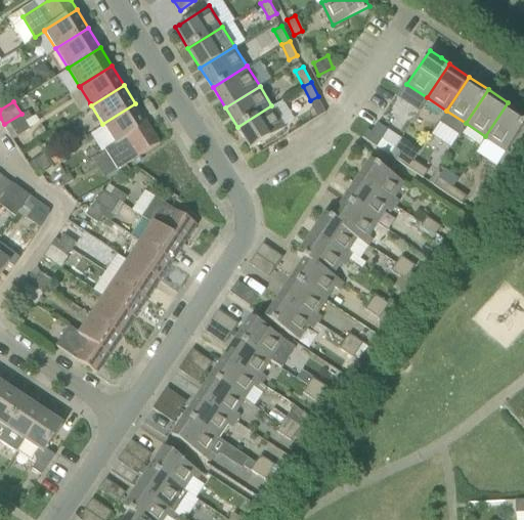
[(523,113),(508,102),(485,136),(506,149),(523,122),(523,113)]
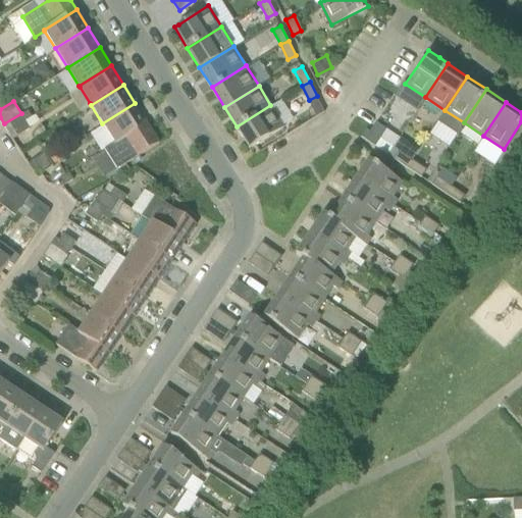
[(147,122),(135,103),(102,123),(113,141),(114,143),(147,122)]
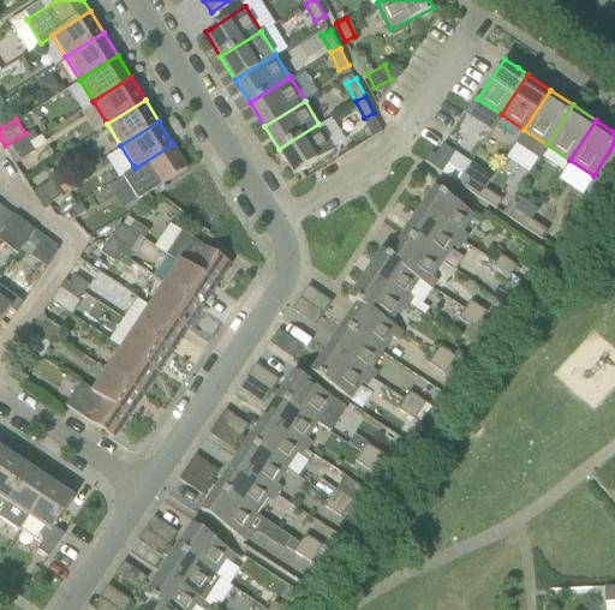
[(332,149),(334,148),(318,124),(279,149),(294,173),(322,156),(332,149)]
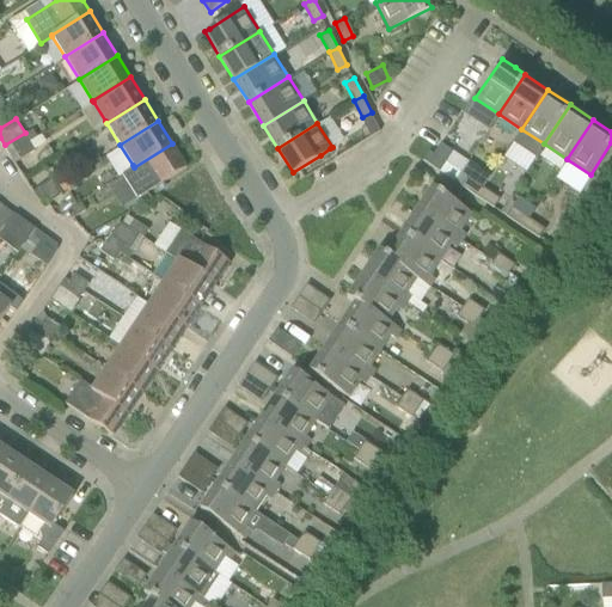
[(5,145),(14,160),(35,148),(25,133),(5,145)]
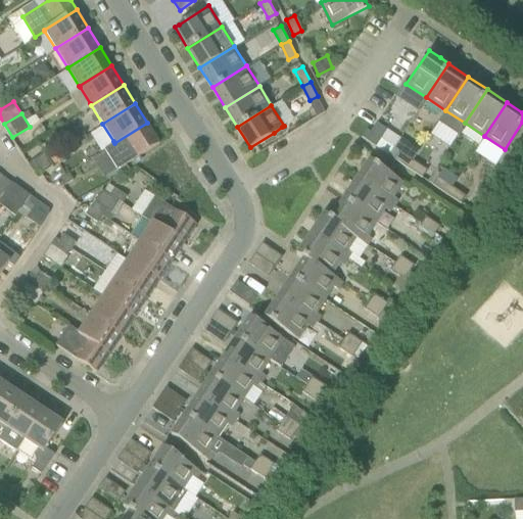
[(370,130),(394,145),(400,136),(393,132),(376,121),(374,124),(370,130)]
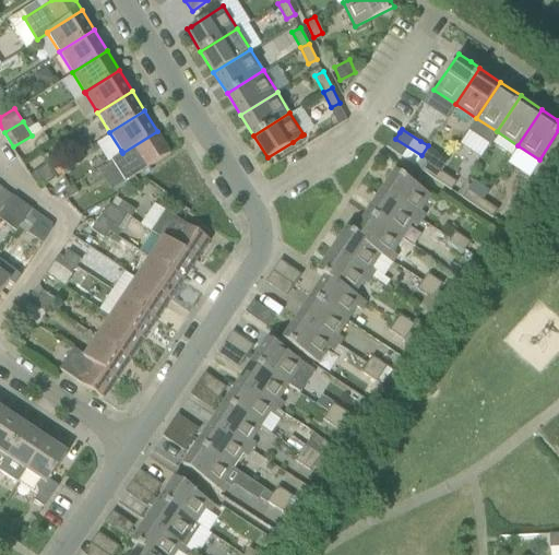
[(170,151),(157,131),(122,153),(121,151),(110,157),(111,158),(125,179),(170,151)]
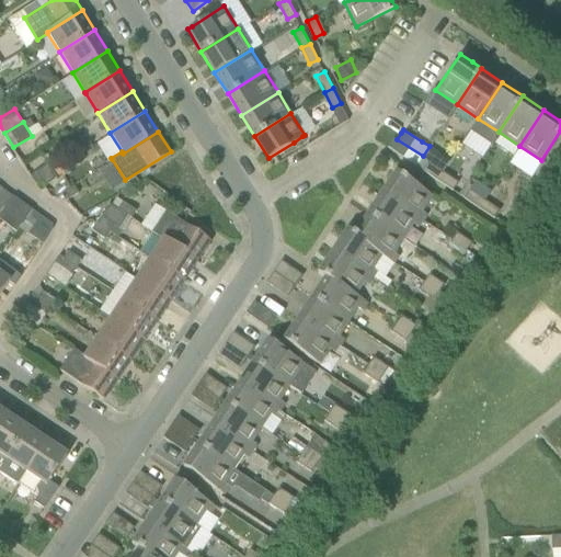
[(302,136),(294,143),(297,148),(307,141),(302,136)]
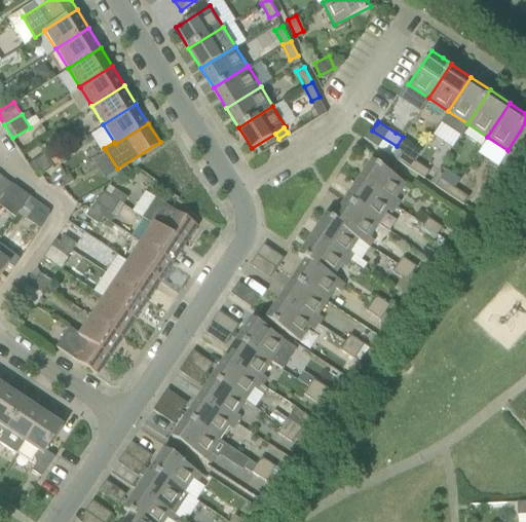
[(390,154),(397,146),(372,131),(369,128),(364,136),(378,146),(390,154)]
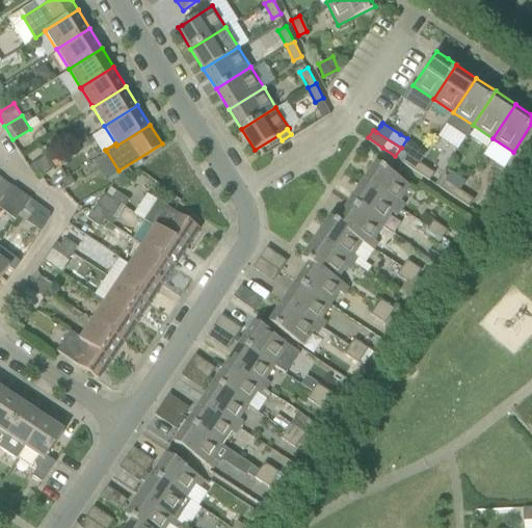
[(42,175),(43,175),(54,167),(46,153),(33,161),(38,169),(42,175)]
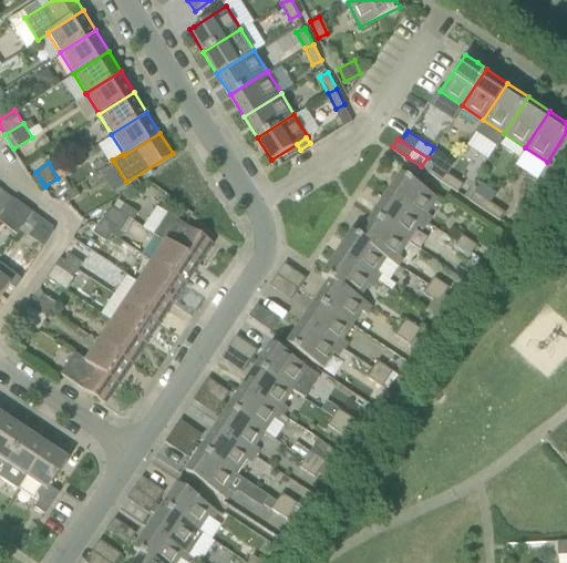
[(442,180),(447,172),(432,163),(428,171),(442,180)]
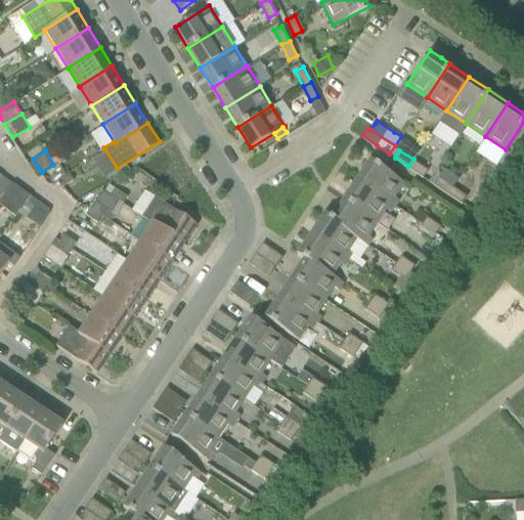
[(33,159),(29,162),(34,170),(38,167),(33,159)]
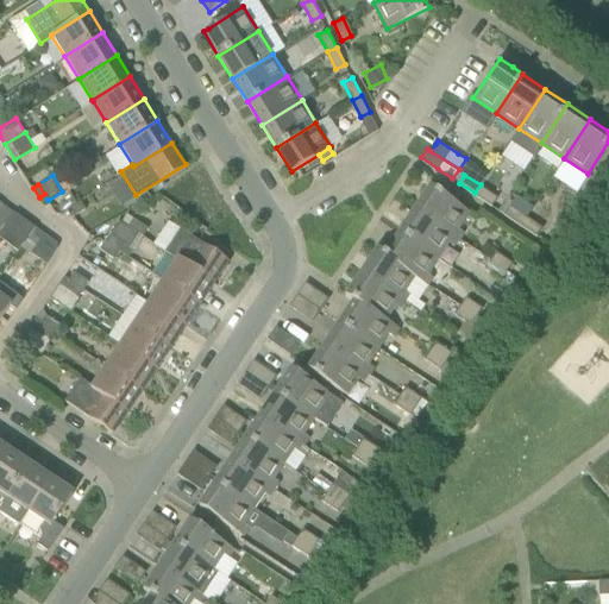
[(414,207),(458,237),(463,230),(458,226),(469,209),(429,184),(414,207)]
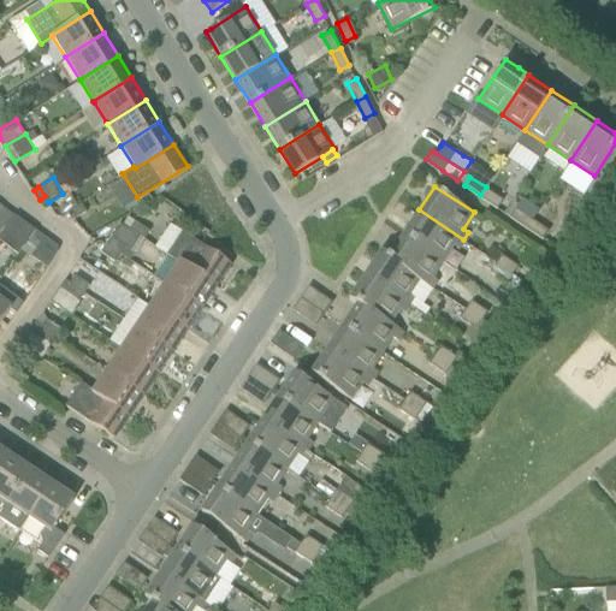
[(480,195),(497,206),(502,197),(486,188),(486,187),(480,195)]
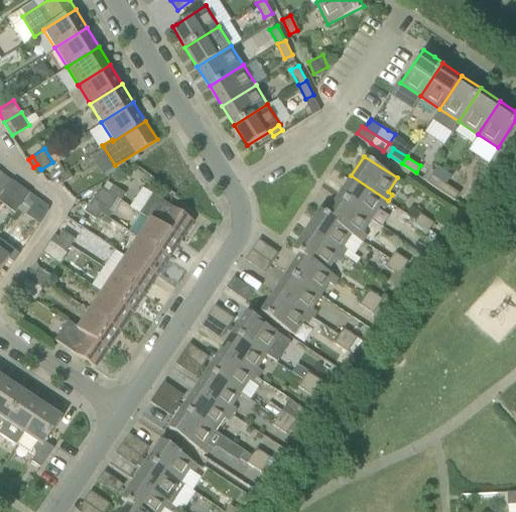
[(48,173),(51,178),(65,170),(61,165),(48,173)]
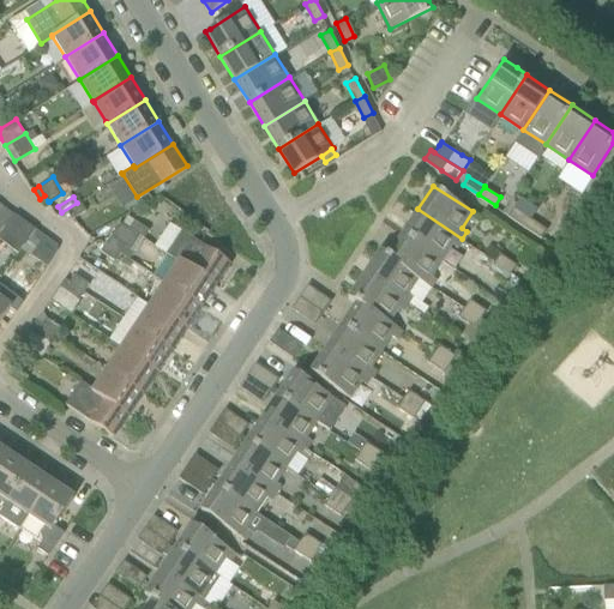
[(66,210),(67,211),(72,218),(85,209),(80,202),(66,210)]
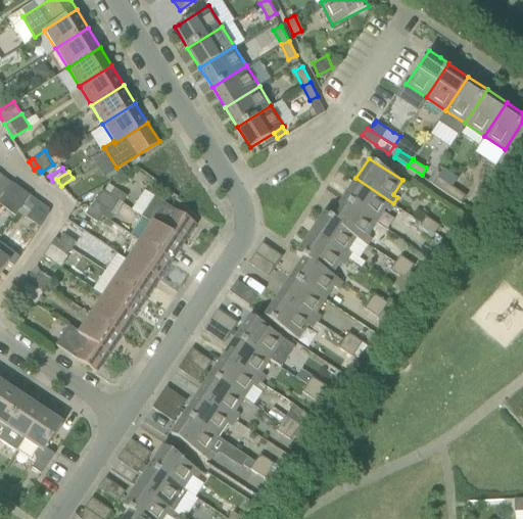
[(432,182),(446,192),(450,185),(437,175),(432,182)]
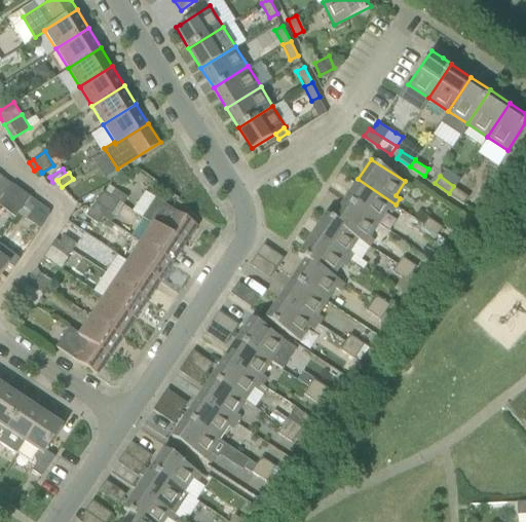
[(344,198),(378,221),(386,208),(391,211),(396,204),(358,179),(344,198)]
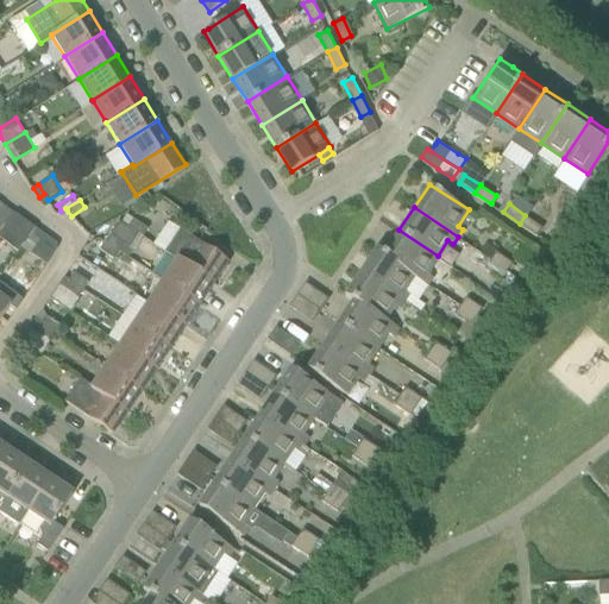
[(22,244),(35,226),(14,211),(0,230),(0,236),(18,249),(22,244)]
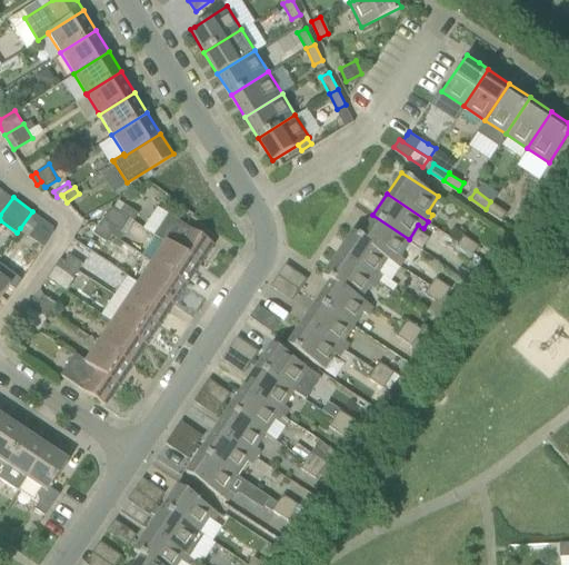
[(490,201),(486,209),(500,219),(506,211),(490,201)]
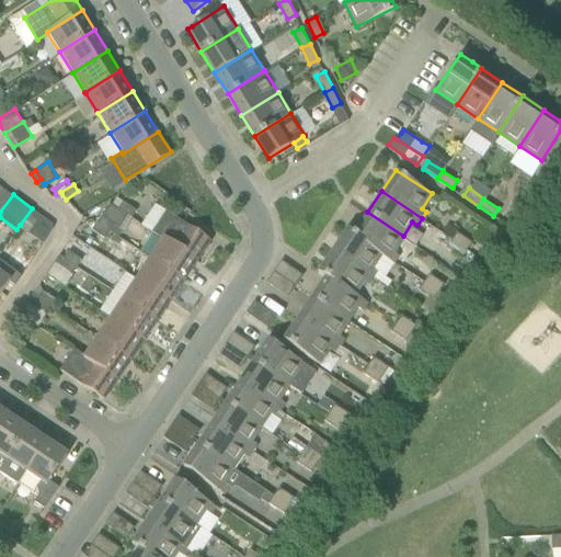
[(118,207),(110,202),(98,220),(110,228),(113,224),(119,228),(127,216),(117,209),(118,207)]
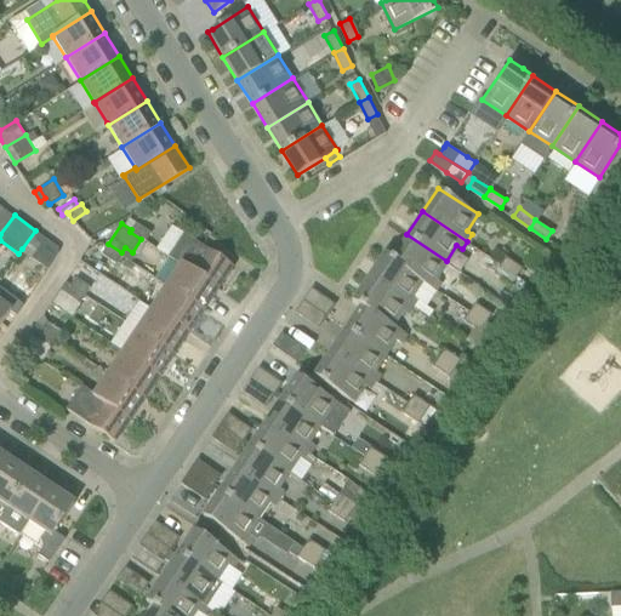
[(135,223),(131,229),(130,232),(141,239),(143,240),(149,233),(135,223)]
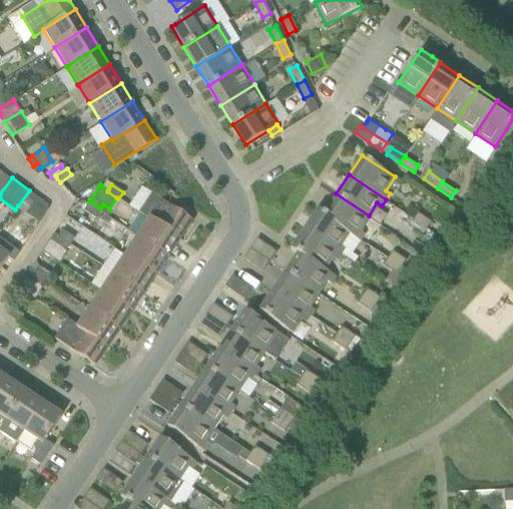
[(192,217),(152,191),(142,184),(130,203),(139,209),(139,211),(148,216),(149,215),(180,236),(192,217)]
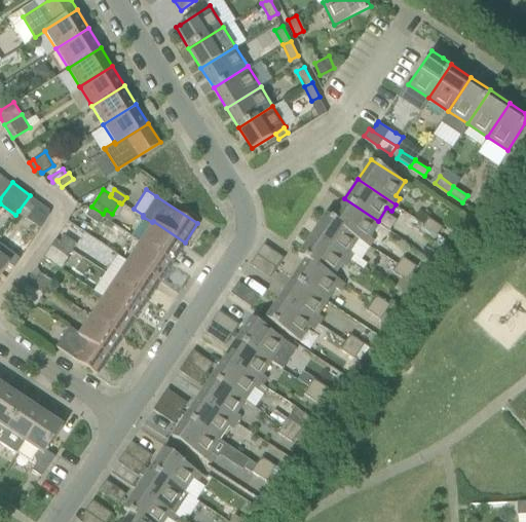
[(30,195),(19,211),(26,217),(38,200),(30,195)]
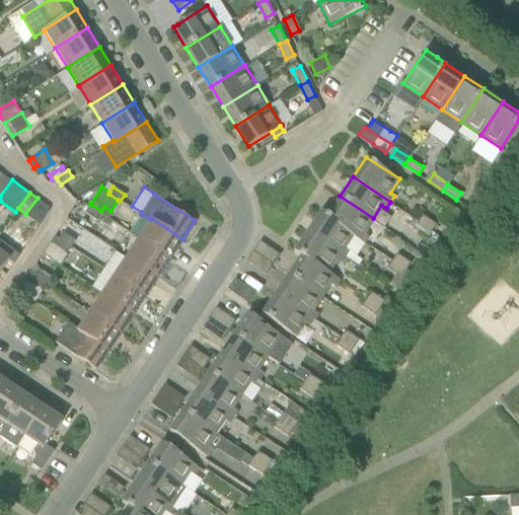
[(354,233),(353,234),(364,241),(368,234),(364,231),(373,218),(340,196),(335,205),(327,215),(331,217),(331,218),(354,233)]
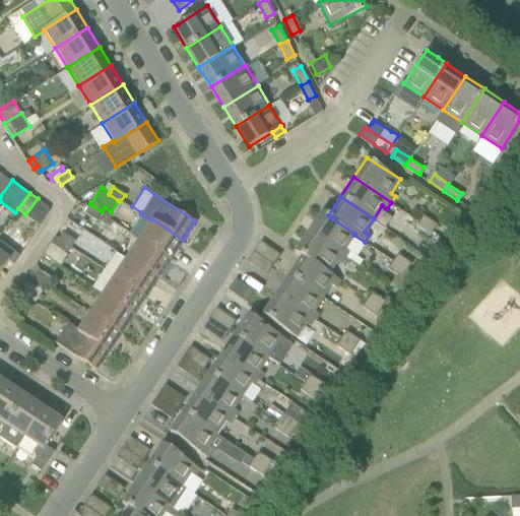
[(95,220),(102,211),(90,204),(84,212),(95,220)]
